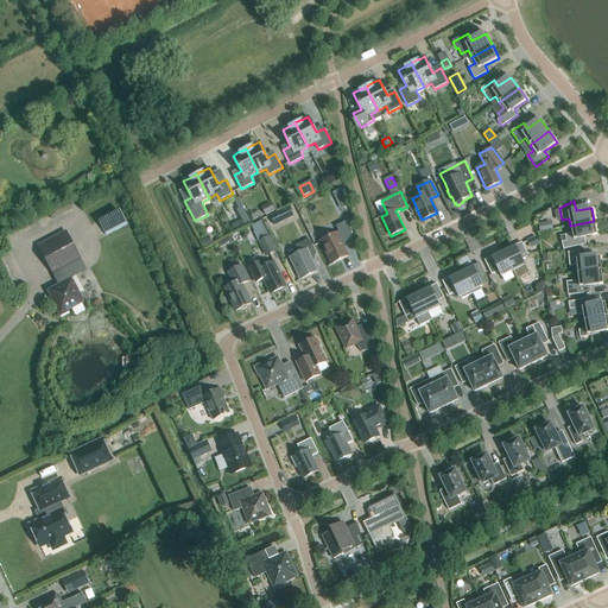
[(276,213),(271,204),(261,209),(266,217),(276,213)]
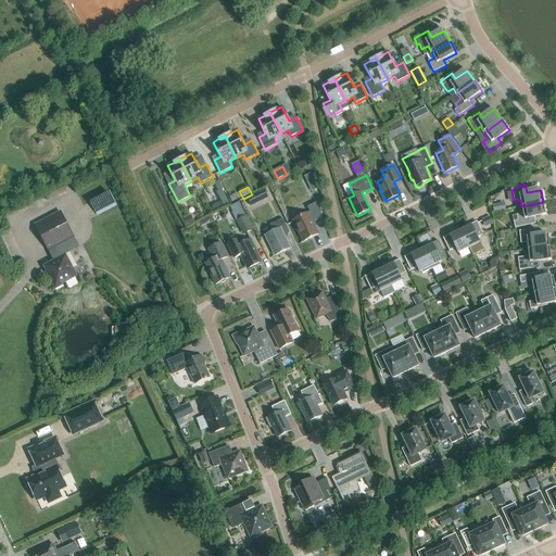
[(216,191),(222,201),(212,206),(214,212),(229,204),(222,189),(216,191)]
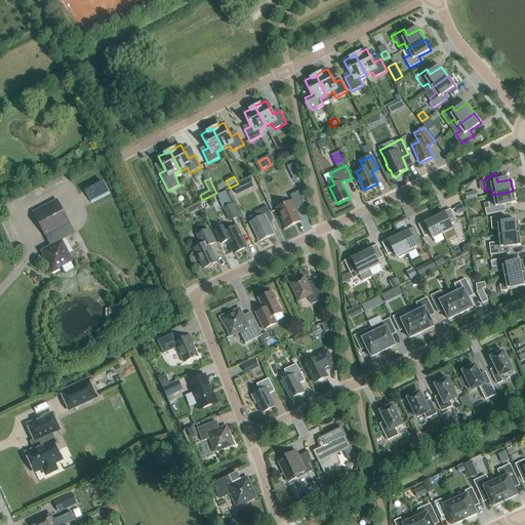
[(242,185),(246,192),(253,188),(250,179),(242,185)]
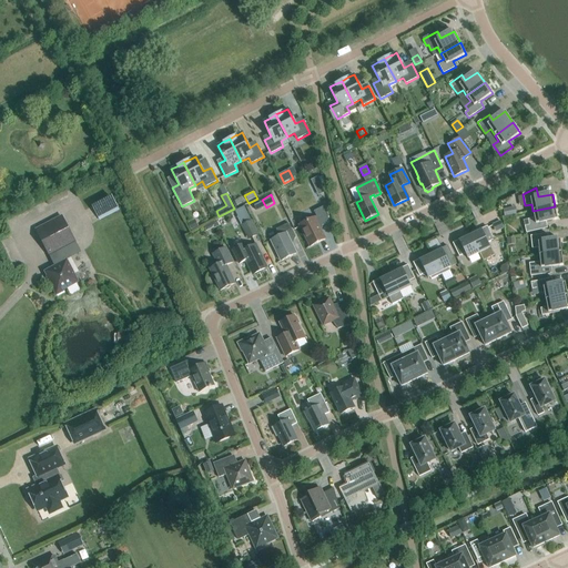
[(118,196),(97,203),(101,217),(122,211),(118,196)]
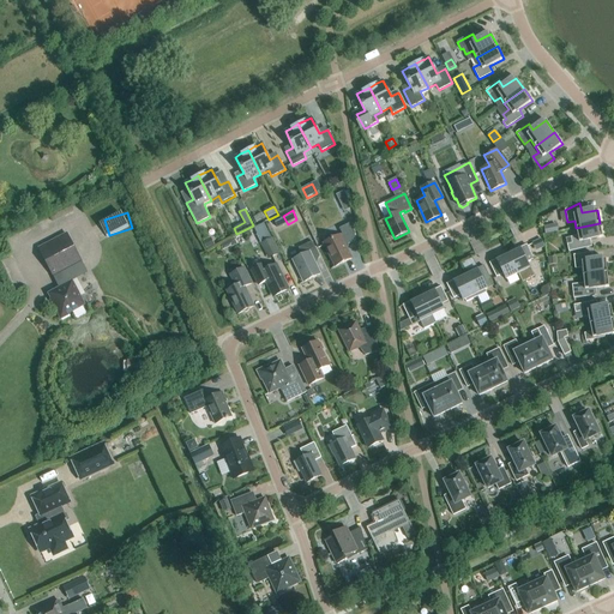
[(324,244),(327,250),(336,268),(351,259),(347,250),(349,245),(355,241),(351,222),(339,229),(342,234),(336,238),(325,236),(324,244)]
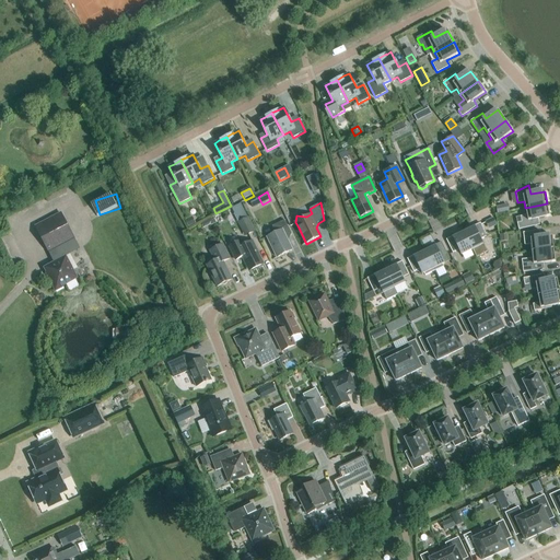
[(536,219),(550,217),(547,203),(525,208),(527,216),(516,218),(518,230),(537,225),(536,219)]
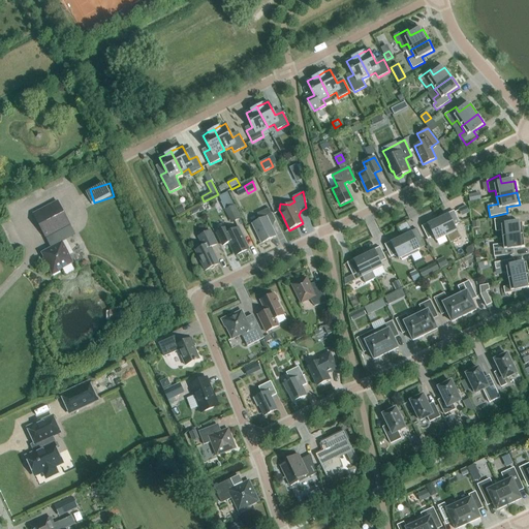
[(470,203),(479,200),(477,194),(469,195),(470,203)]
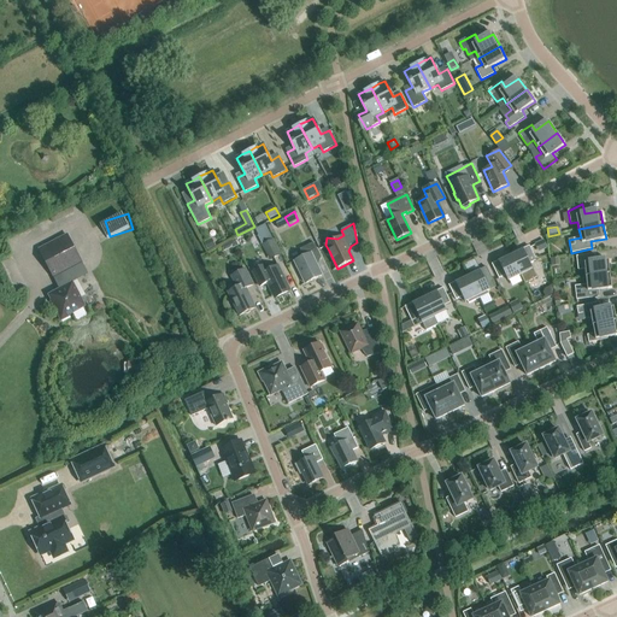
[(68,235),(40,250),(54,277),(82,263),(68,235)]
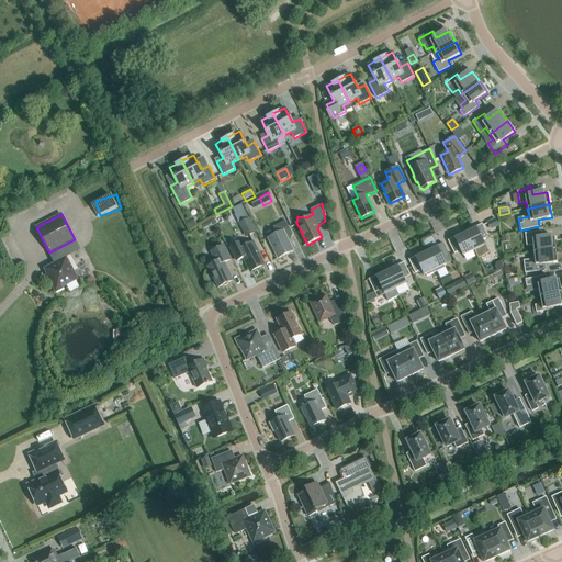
[(257,233),(249,217),(248,218),(247,214),(237,220),(239,223),(238,223),(246,238),(257,233)]
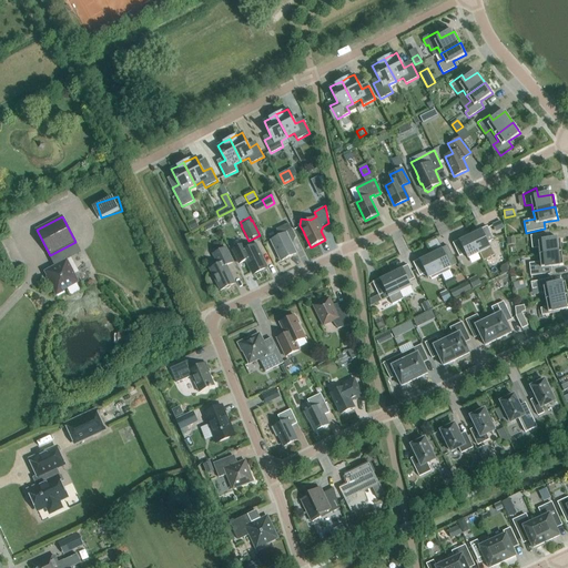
[(191,232),(198,227),(194,221),(188,225),(191,232)]
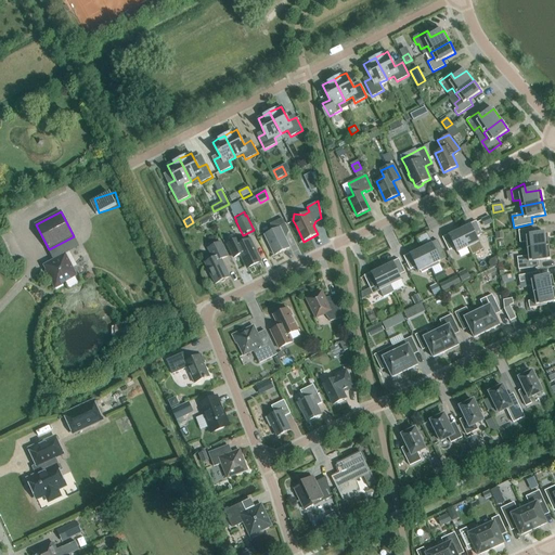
[(481,220),(485,227),(492,222),(489,216),(481,220)]
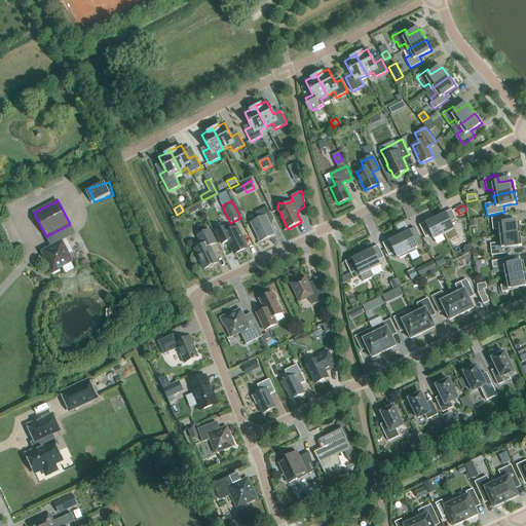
[(274,220),(271,214),(267,207),(256,213),(259,219),(251,223),(260,241),(274,235),(268,223),(274,220)]
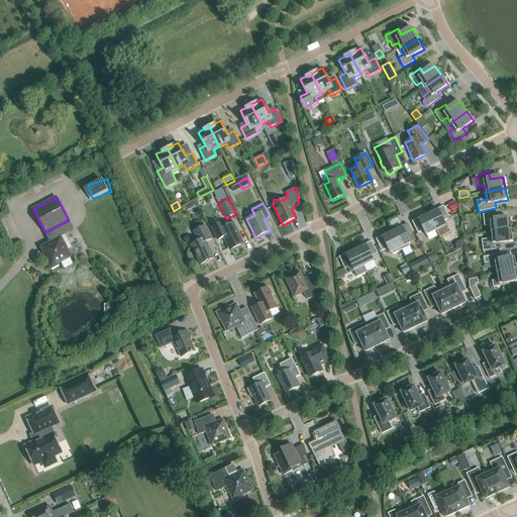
[(450,232),(445,220),(449,218),(443,206),(436,210),(436,211),(428,214),(436,230),(440,237),(450,232)]
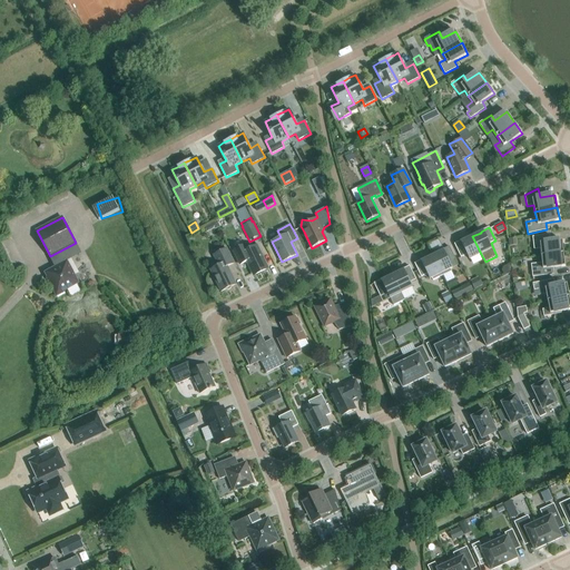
[(563,254),(562,241),(548,242),(547,235),(532,237),(534,249),(541,248),(541,256),(563,254)]
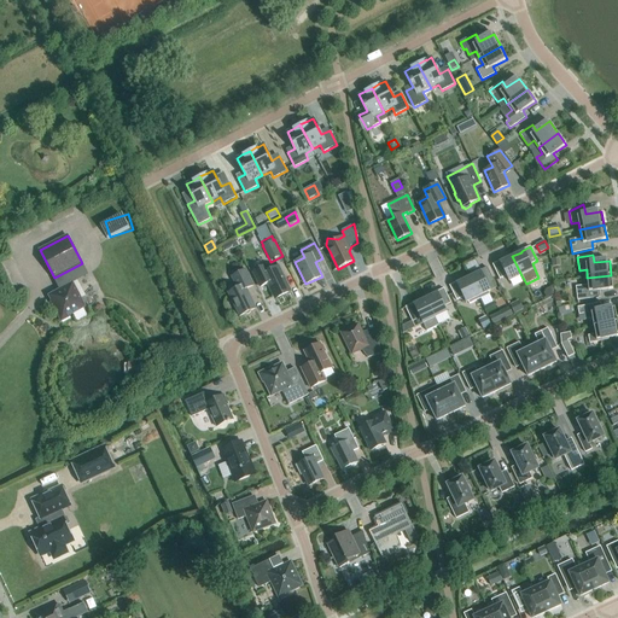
[(522,275),(512,256),(502,261),(493,266),(500,279),(507,277),(509,281),(522,275)]
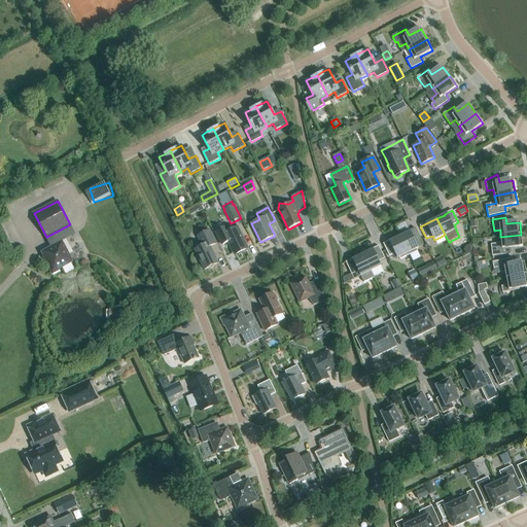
[(247,247),(238,227),(229,232),(226,226),(215,232),(222,245),(229,242),(234,253),(247,247)]
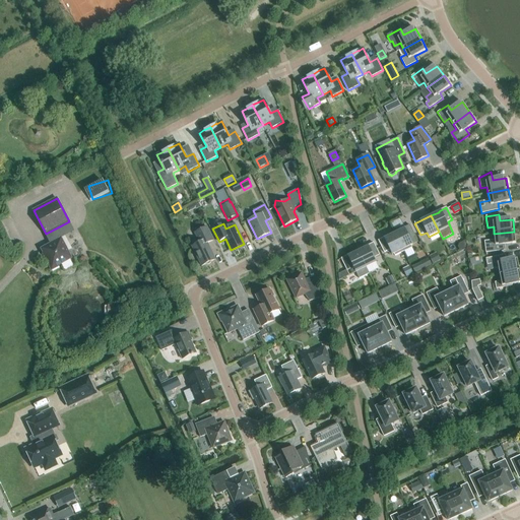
[(402,230),(394,234),(403,252),(412,248),(410,246),(412,245),(410,240),(416,237),(410,225),(402,230)]
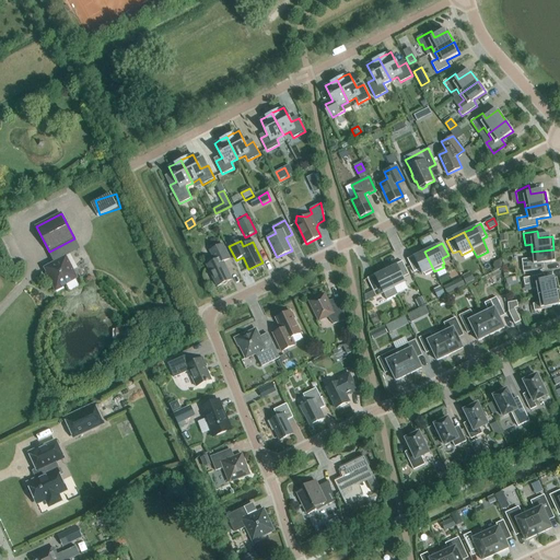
[(223,261),(230,259),(223,244),(210,251),(214,261),(207,265),(218,287),(222,284),(223,286),(225,284),(226,283),(228,282),(232,280),(223,261)]
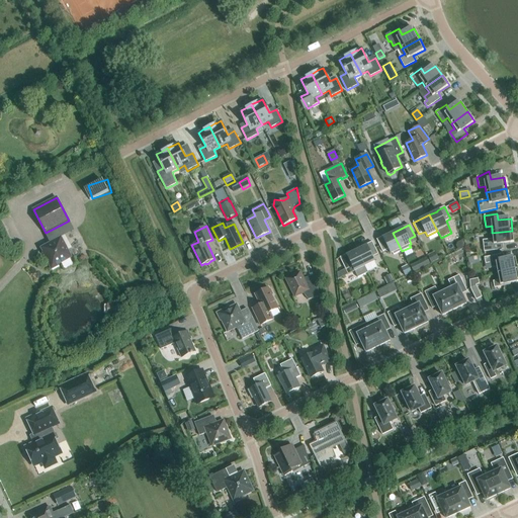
[(514,242),(512,231),(492,233),(493,239),(483,240),(484,252),(501,250),(501,244),(514,242)]
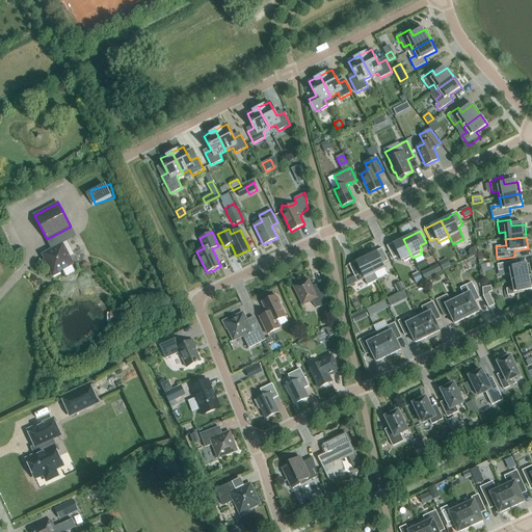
[(413,258),(403,239),(396,243),(395,242),(388,246),(393,259),(399,256),(401,261),(403,260),(404,262),(413,258)]
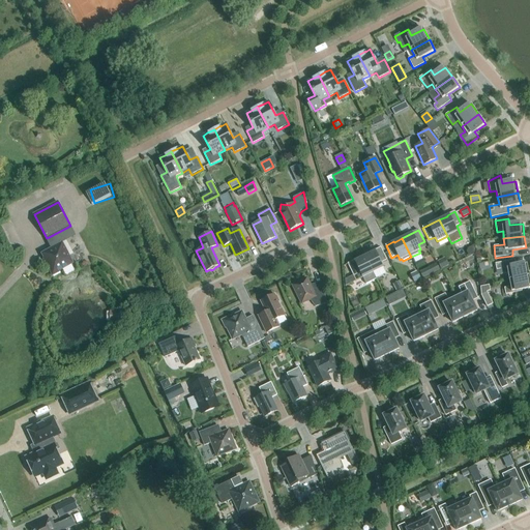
[(72,263),(62,243),(42,254),(50,267),(49,268),(53,275),(60,271),(60,270),(72,263)]
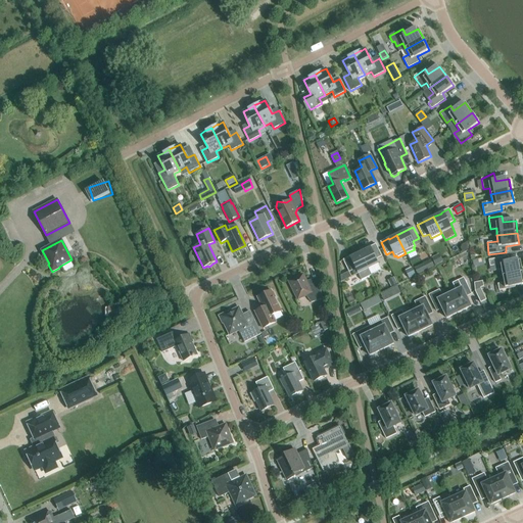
[(462,244),(461,248),(463,252),(469,249),(468,241),(462,244)]
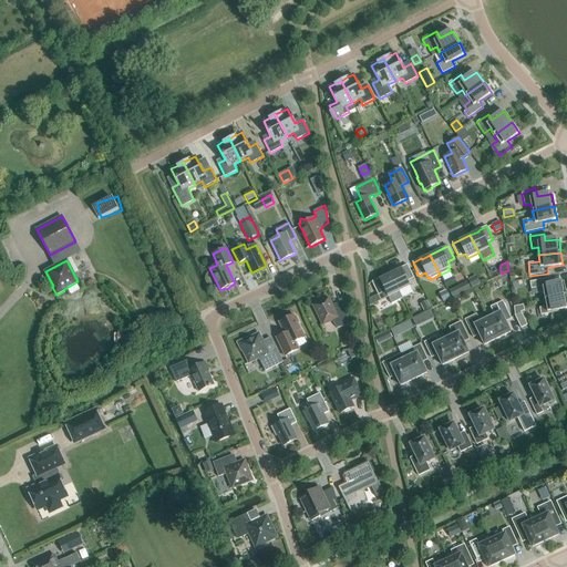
[(399,270),(391,274),(399,291),(400,291),(410,286),(408,281),(414,278),(408,265),(399,269),(399,270)]
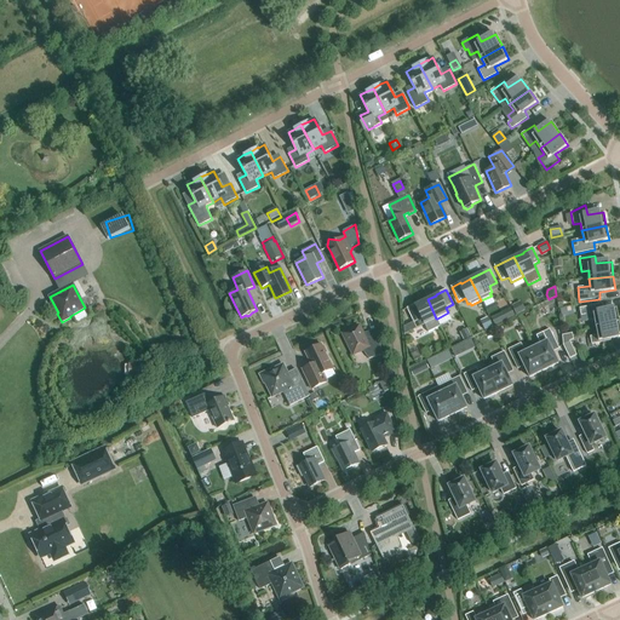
[(424,325),(428,333),(441,327),(436,319),(428,299),(418,304),(407,309),(413,322),(414,323),(417,328),(424,325)]
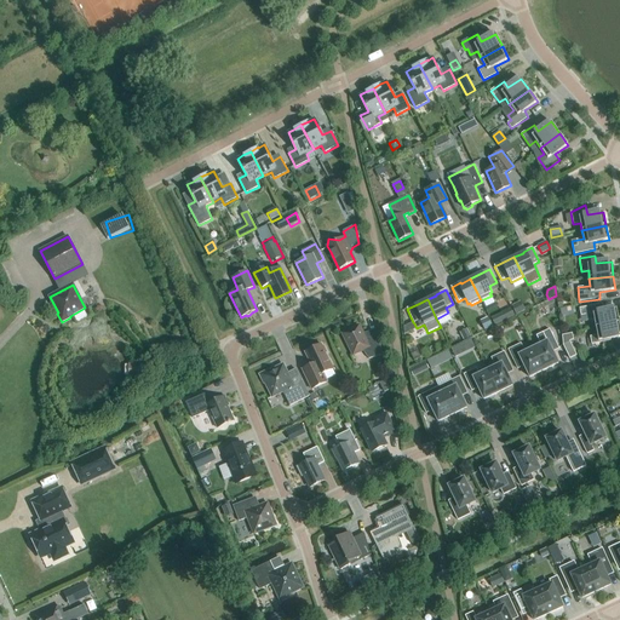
[(512,306),(516,315),(524,311),(521,302),(512,306)]
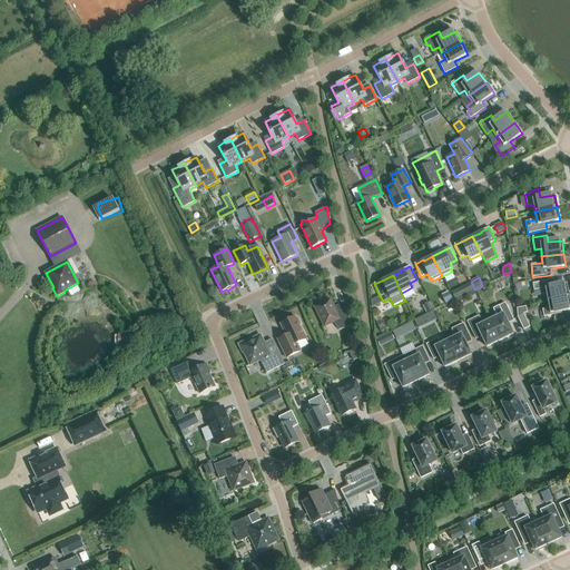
[(547,294),(548,301),(569,296),(567,284),(552,286),(551,279),(533,284),(534,291),(539,290),(540,295),(547,294)]
